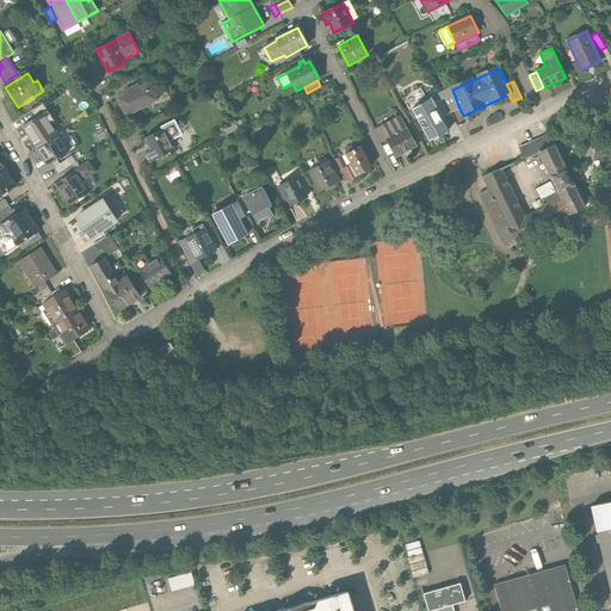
[(125,96),(117,99),(125,116),(156,100),(148,84),(139,87),(137,85),(123,92),(125,96)]
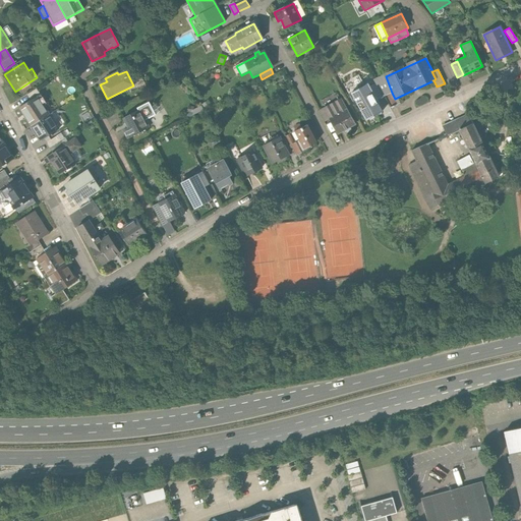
[(392,93),(386,76),(385,74),(372,80),(375,83),(383,97),(392,93)]
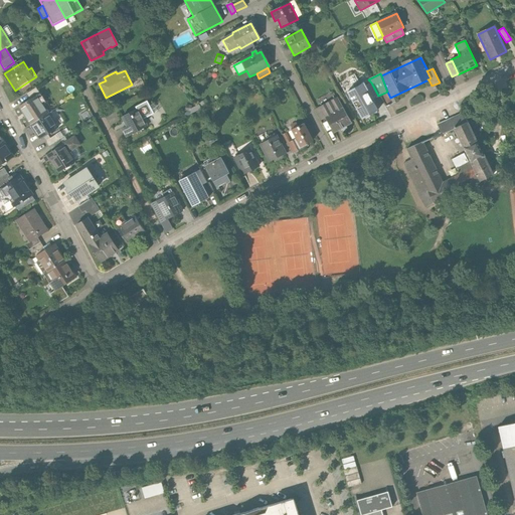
[(354,88),(347,92),(362,120),(370,115),(371,117),(377,113),(376,111),(377,111),(373,102),(372,103),(371,100),(368,95),(369,94),(365,86),(363,81),(359,83),(354,87),(354,88)]
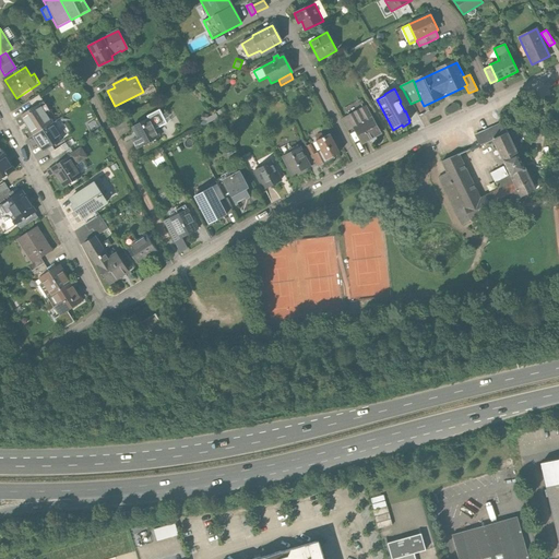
[(403,90),(396,93),(401,102),(400,103),(403,108),(405,107),(405,108),(411,105),(411,104),(403,90)]
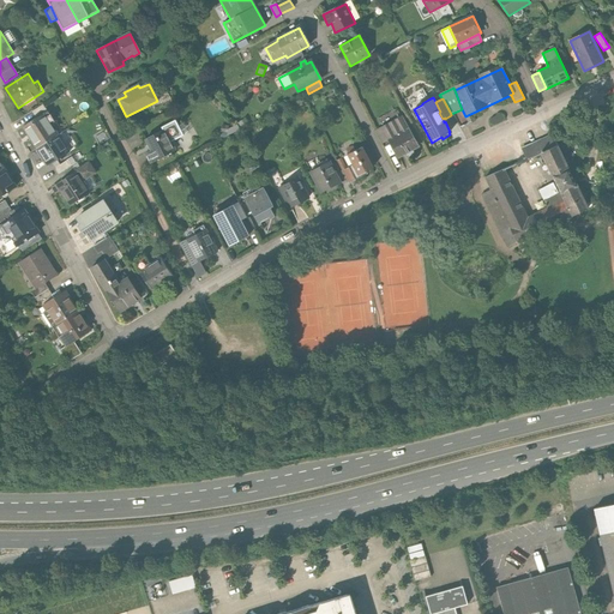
[(31,113),(36,119),(47,112),(43,106),(31,113)]
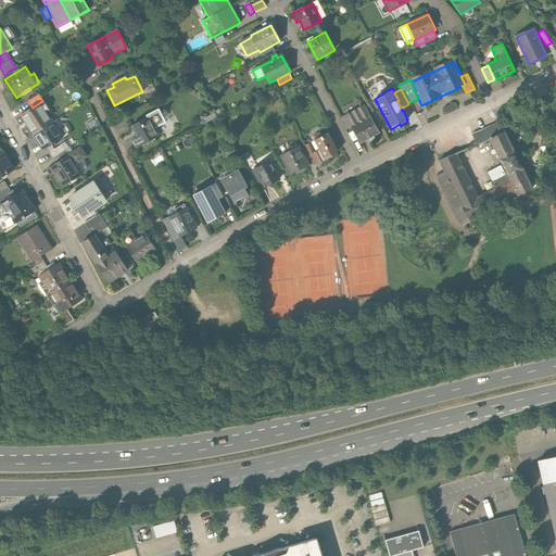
[(33,108),(21,115),(34,135),(52,123),(46,113),(49,111),(42,101),(33,108)]
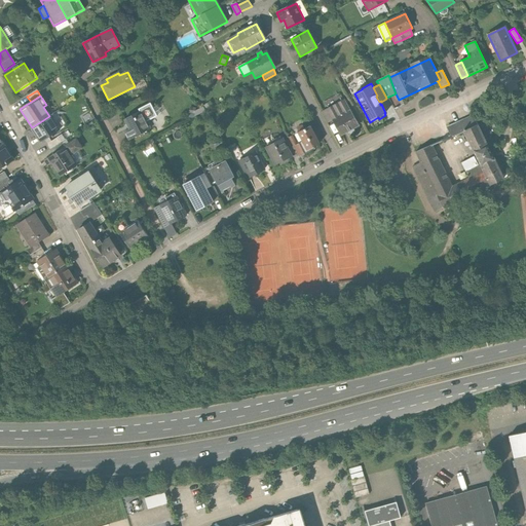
[(344,101),(322,112),(327,122),(333,120),(341,135),(347,132),(347,133),(353,129),(352,128),(358,126),(344,101)]
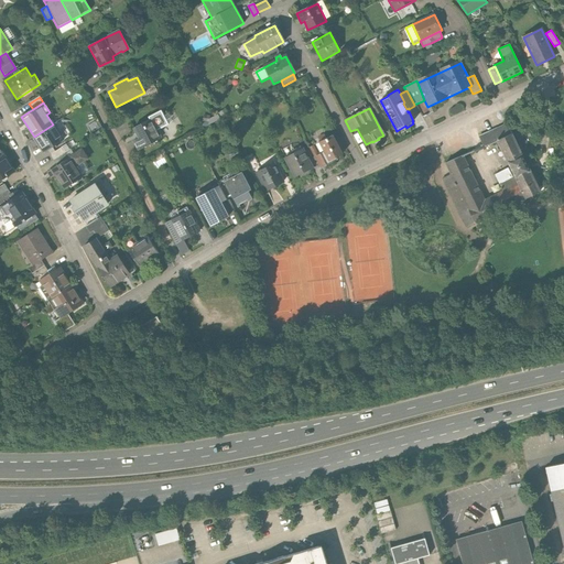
[(148,118),(149,120),(151,119),(156,131),(169,125),(164,117),(161,110),(148,118)]
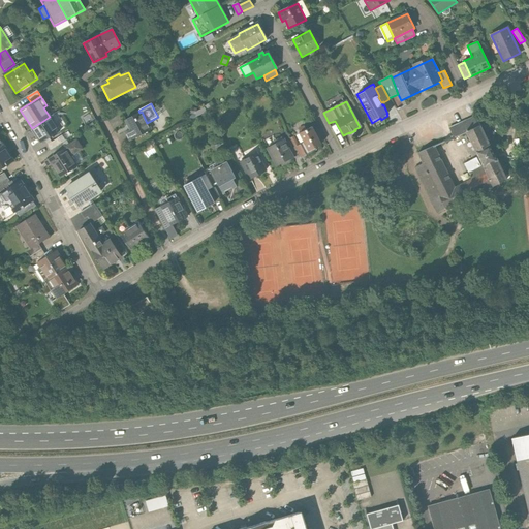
[(158,107),(154,110),(158,117),(162,115),(158,107)]
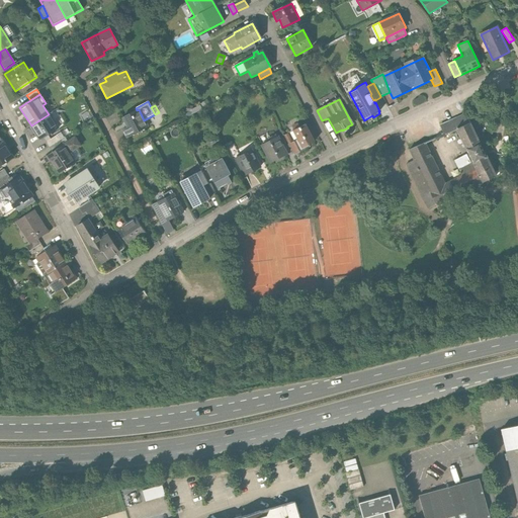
[(122,130),(127,138),(148,127),(144,120),(139,109),(137,110),(122,117),(127,126),(122,130)]
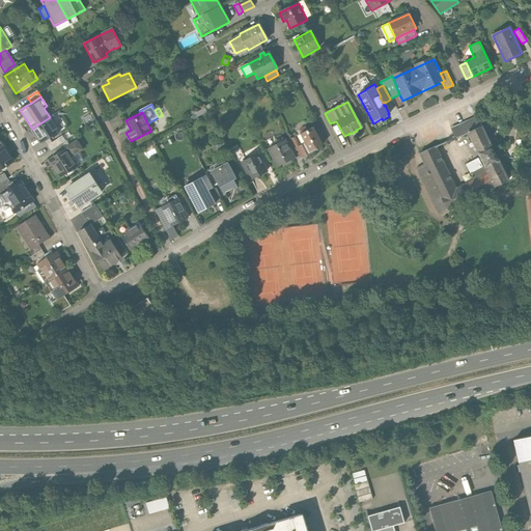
[(478,115),(451,128),(456,138),(468,132),(482,124),(478,115)]
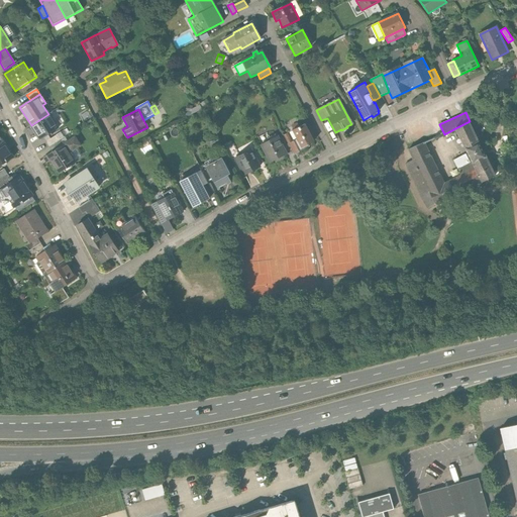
[(58,128),(48,114),(31,125),(40,140),(58,128)]
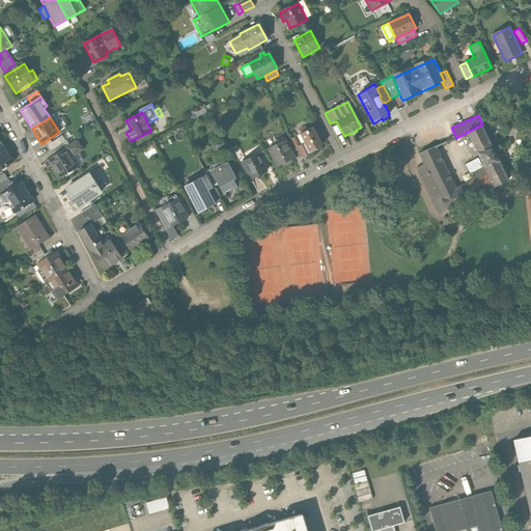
[(468,132),(484,165),(470,172),(473,178),(455,187),(436,145),(420,152),(425,163),(416,168),(439,213),(495,186),(508,179),(482,124),(468,132)]
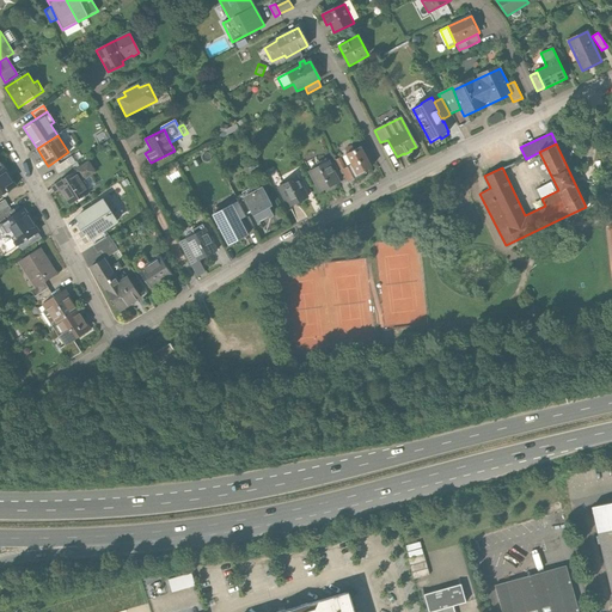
[(361,147),(347,154),(352,165),(347,167),(353,179),(366,173),(365,171),(372,167),(361,147)]
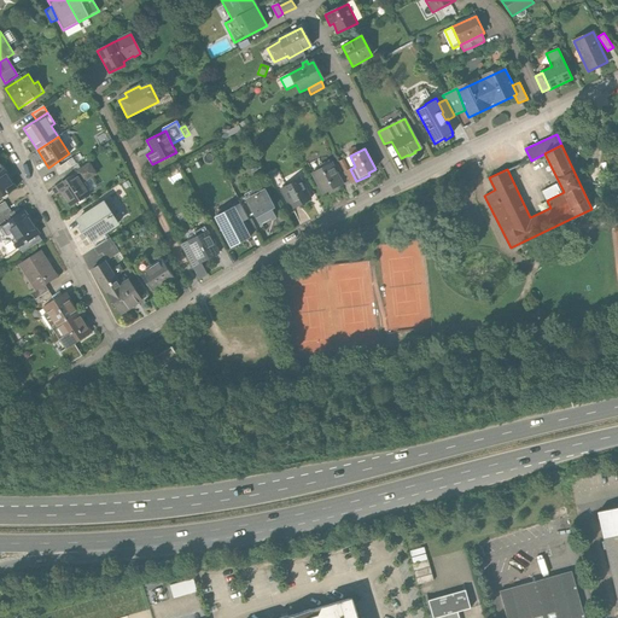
[(343,159),(339,162),(350,185),(356,181),(350,169),(349,170),(343,159)]
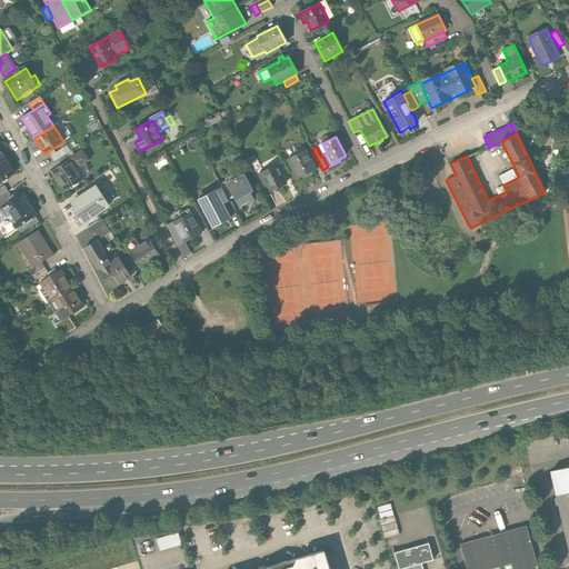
[(69,161),(61,150),(50,157),(57,168),(69,161)]
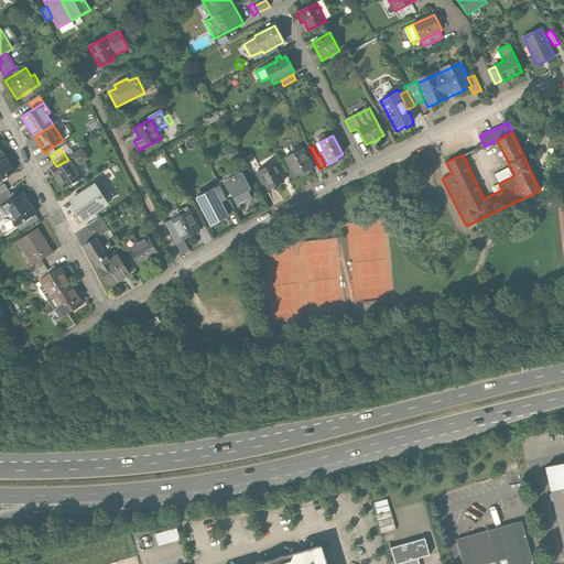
[(302,149),(284,158),(294,177),(312,169),(302,149)]
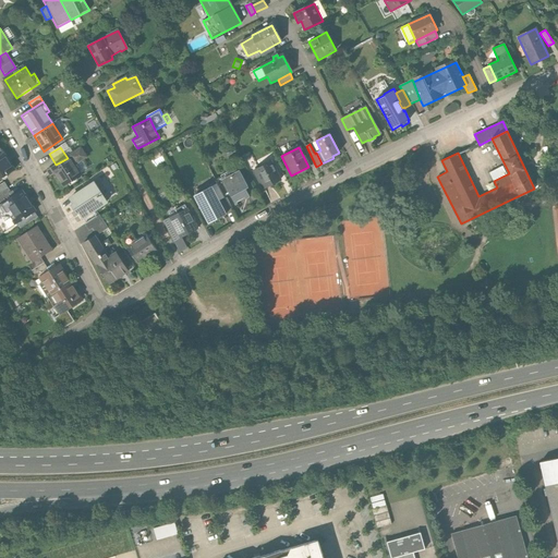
[(81,149),(68,157),(74,166),(86,158),(81,149)]
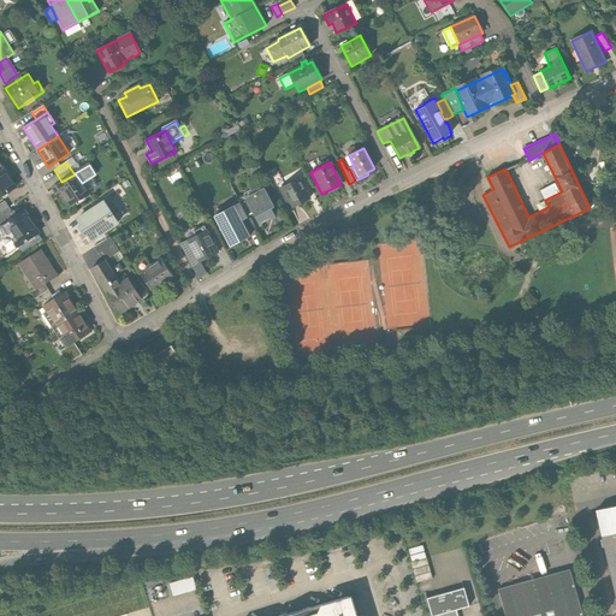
[(259,167),(250,172),(254,179),(262,175),(259,167)]
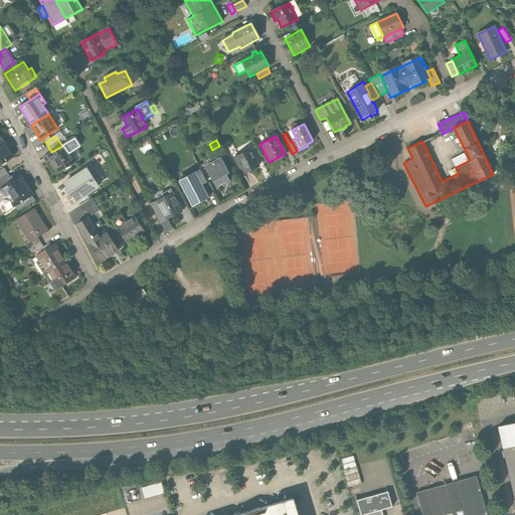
[(0,165),(13,157),(4,143),(0,145),(0,165)]
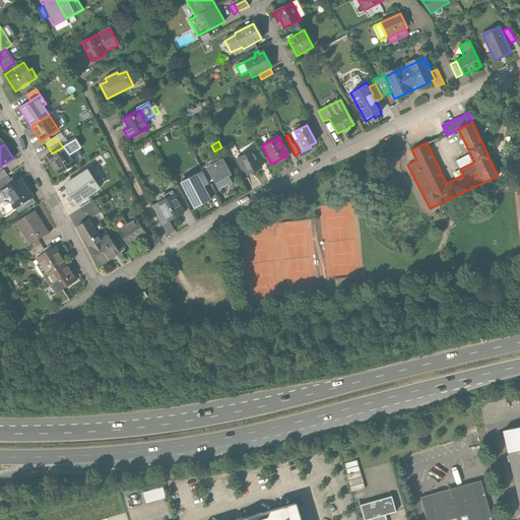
[(48,156),(59,175),(75,165),(69,154),(63,146),(63,147),(52,153),(48,156)]
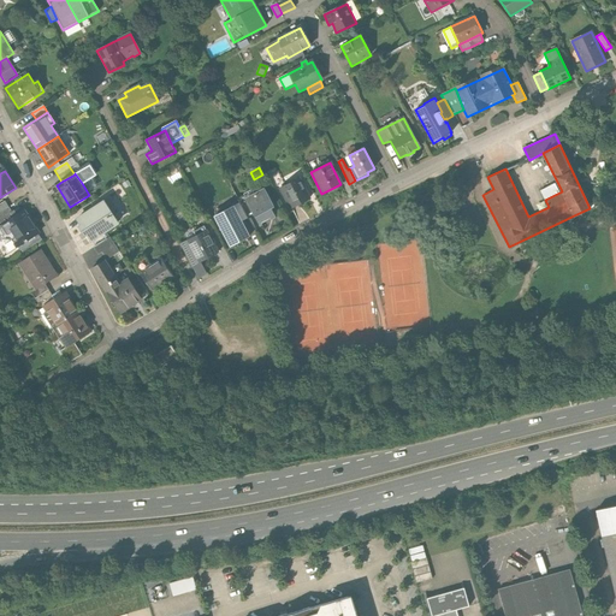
[(298,179),(280,189),(290,209),(309,200),(298,179)]
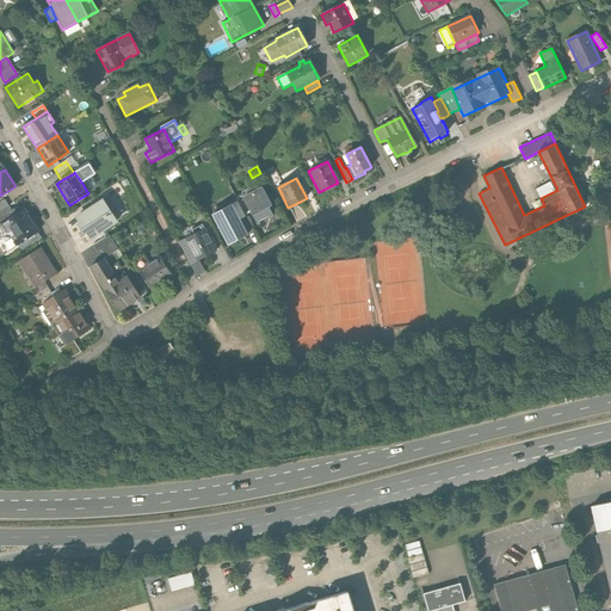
[(244,198),(252,214),(257,223),(272,215),(269,207),(271,204),(263,187),(244,198)]
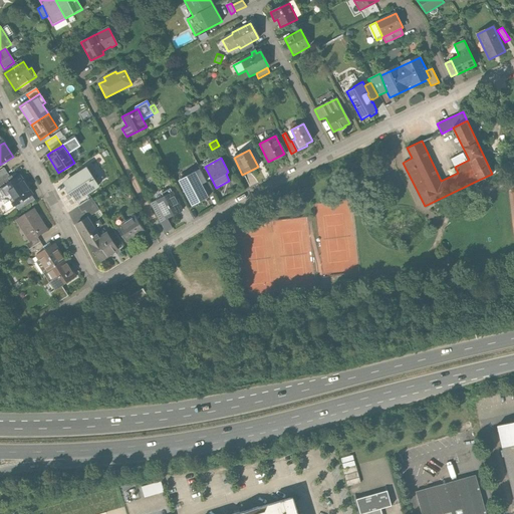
[(205,167),(204,164),(199,167),(207,183),(212,180),(205,167)]
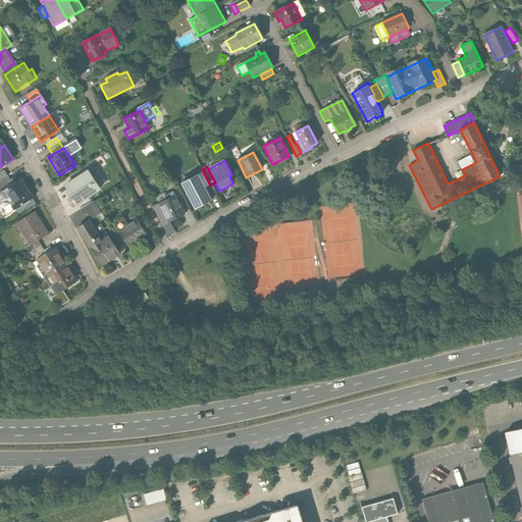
[(73,199),(76,204),(100,189),(96,183),(98,181),(99,177),(93,168),(79,177),(80,179),(75,181),(74,180),(65,187),(68,192),(67,193),(71,200),(73,199)]
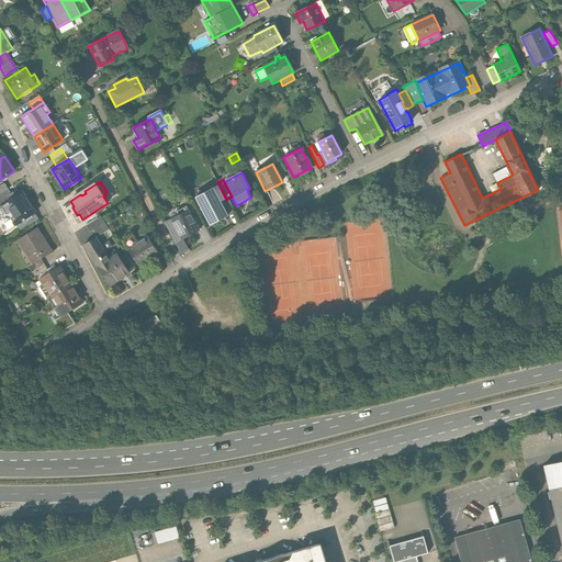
[(218,186),(212,188),(220,202),(225,199),(218,186)]
